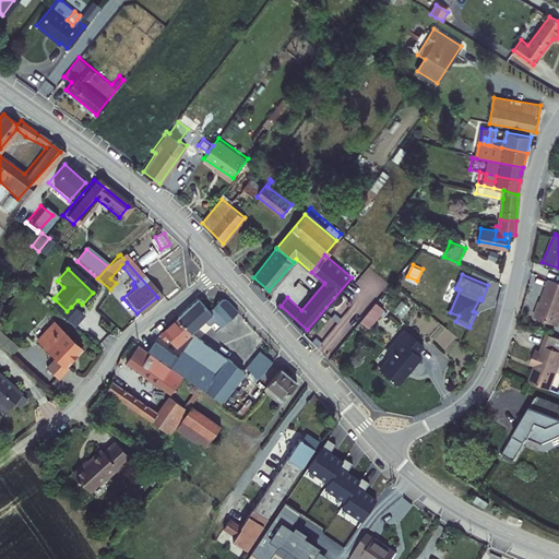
[(558,281),(549,278),(537,313),(558,321),(558,281)]
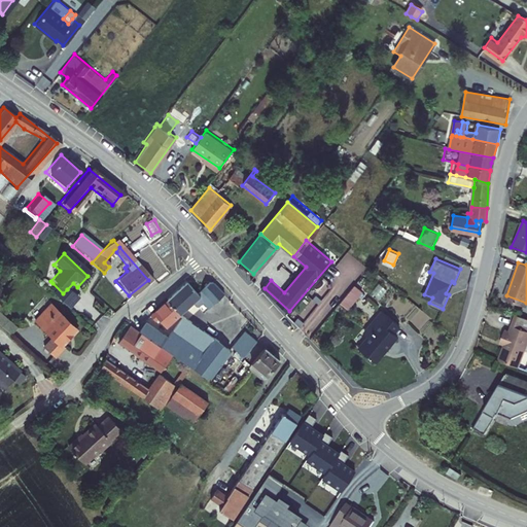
[(214,281),(207,280),(197,290),(185,279),(168,297),(169,299),(153,315),(156,319),(160,316),(170,326),(182,314),(181,312),(194,301),(198,305),(204,300),(210,307),(224,291),(214,281)]
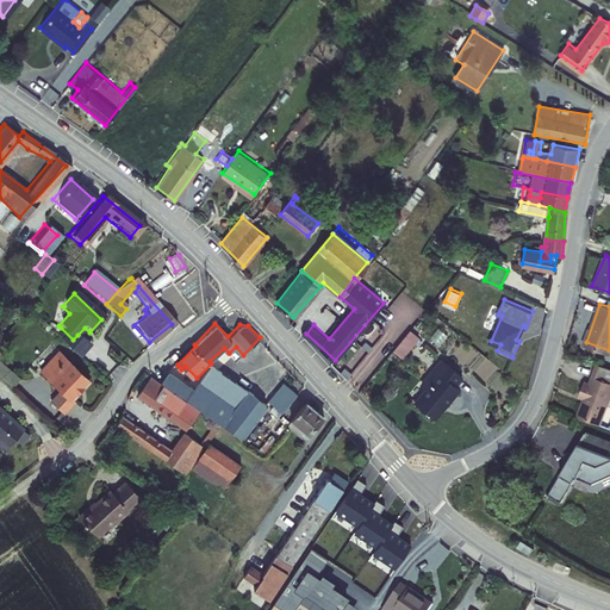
[(61,328),(53,336),(73,355),(85,342),(78,335),(73,340),(61,328)]
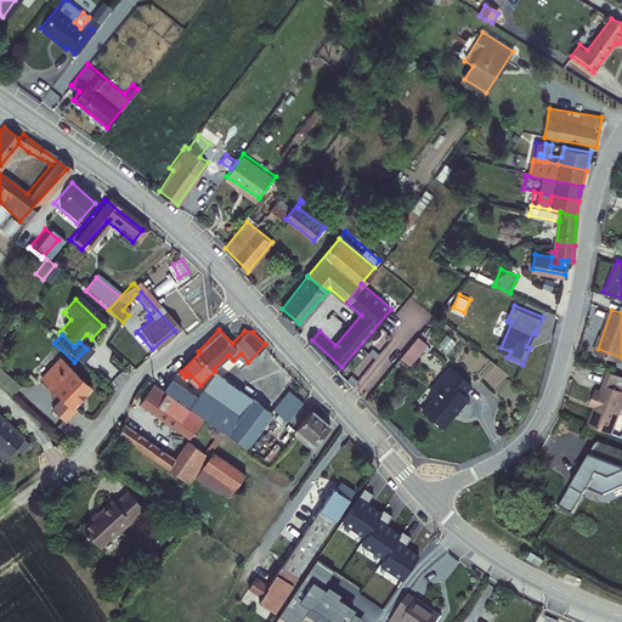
[(419,334),(402,355),(411,362),(428,343),(419,334)]
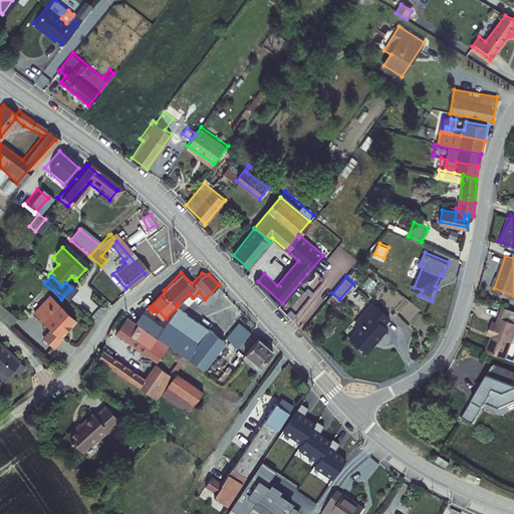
[(314,290),(308,286),(305,289),(311,294),(314,290)]
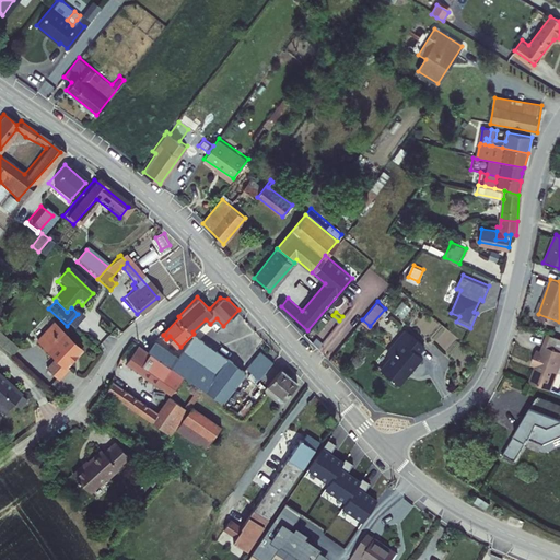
[(76,348),(49,322),(30,342),(41,353),(43,351),(49,358),(39,370),(53,381),(63,370),(59,366),(76,348)]
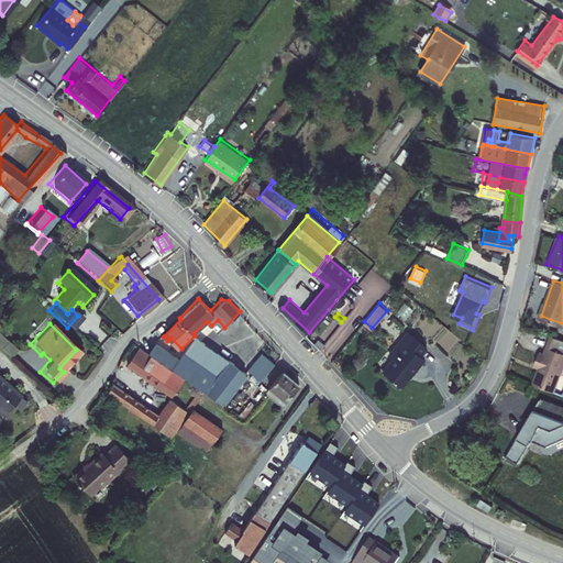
[(392,352),(396,356),(385,371),(403,386),(426,359),(422,355),(429,346),(409,330),(392,352)]
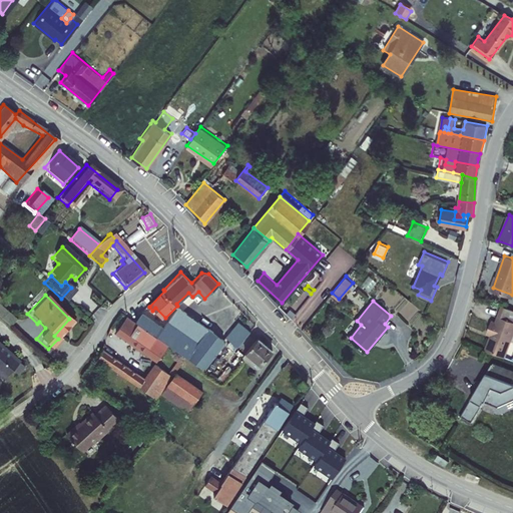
[(12,314),(0,303),(0,315),(6,321),(12,314)]
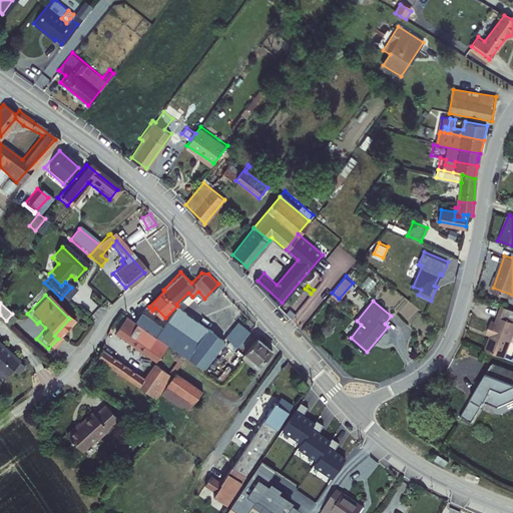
[(484,349),(511,359),(512,355),(512,341),(508,340),(512,327),(512,309),(500,305),(495,319),(490,318),(485,331),(490,333),(484,349)]
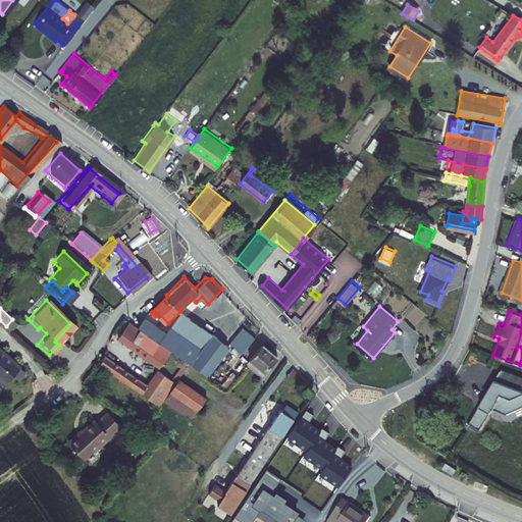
[(302,317),(296,312),(293,316),(298,321),(302,317)]
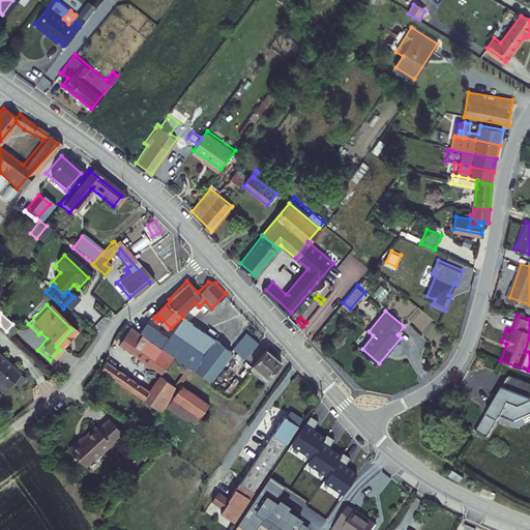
[(217,342),(229,351),(231,350),(190,320),(173,339),(149,323),(141,330),(165,347),(167,346),(178,353),(185,345),(195,349),(204,357),(217,342)]
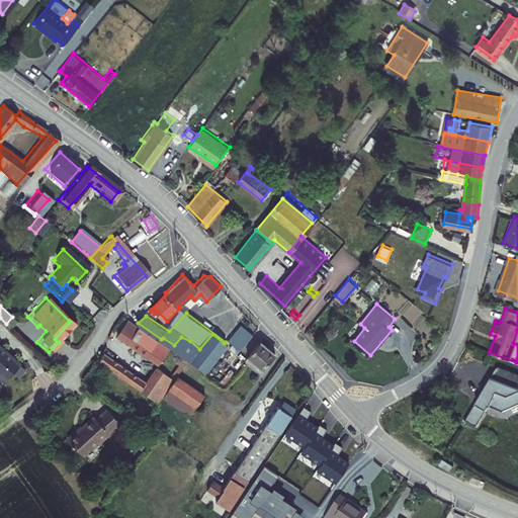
[(118,319),(111,329),(116,334),(124,323),(118,319)]
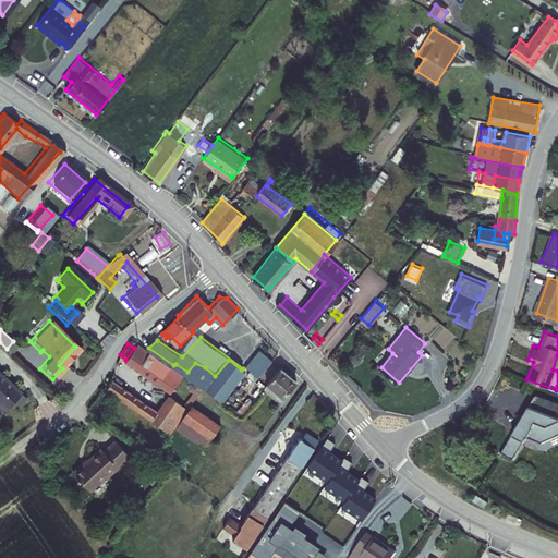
[(134,348),(125,360),(171,391),(179,379),(169,372),(172,367),(138,343),(134,348)]
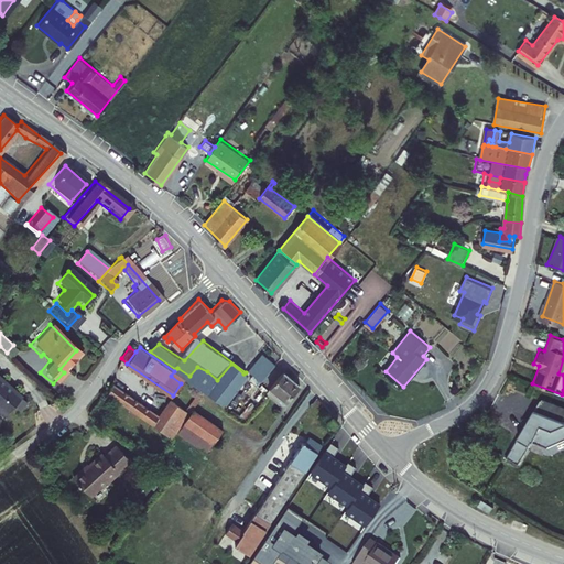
[(277,362),(263,353),(250,369),(262,380),(277,362)]
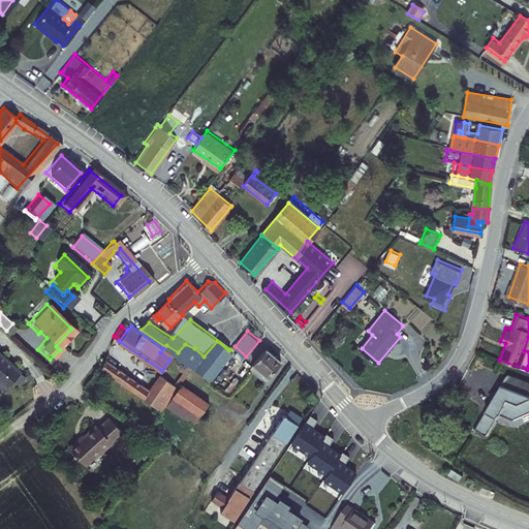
[(176,354),(209,378),(228,350),(217,341),(204,356),(194,348),(185,344),(178,352),(176,354)]
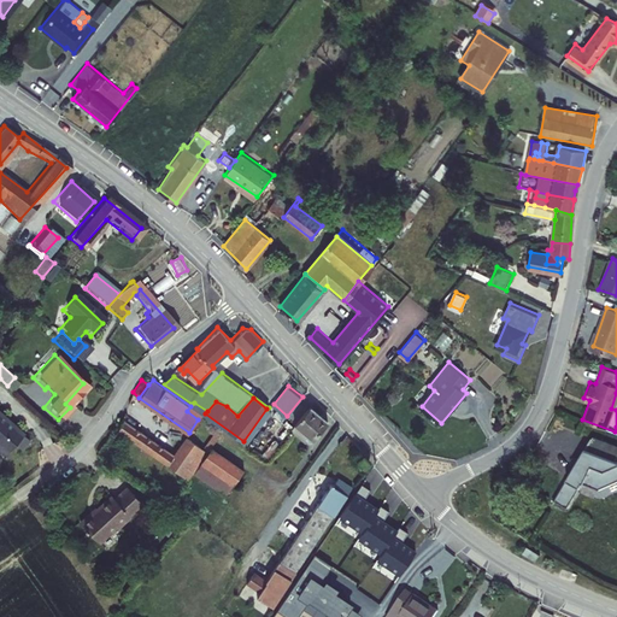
[(328,419),(311,405),(295,423),(310,435),(307,438),(311,441),(328,419)]
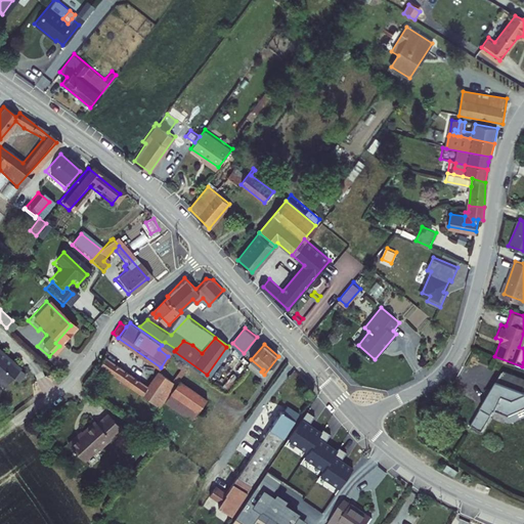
[(162,345),(159,349),(168,356),(172,352),(162,345)]
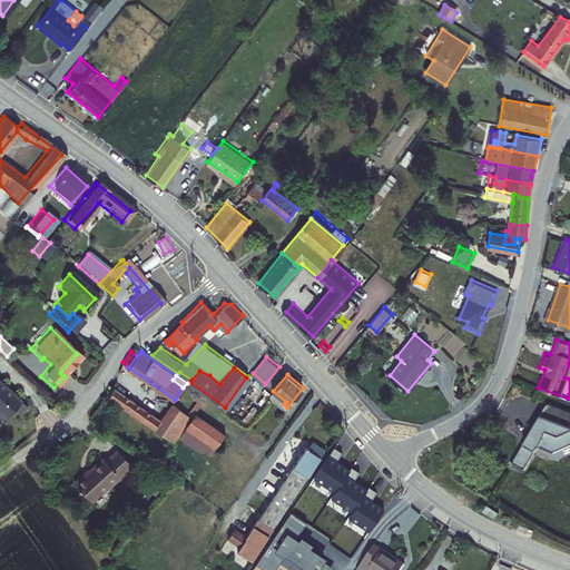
[(22,402),(0,382),(0,418),(5,422),(22,402)]
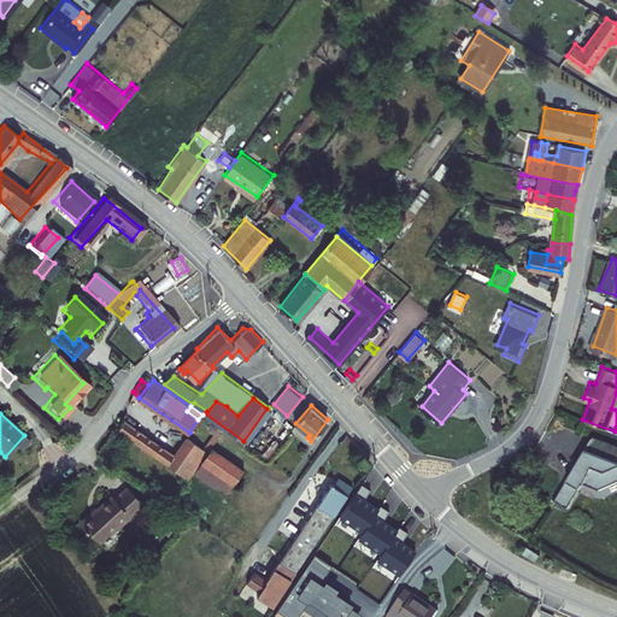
[(174,452),(124,413),(119,424),(181,471),(188,463),(193,468),(206,450),(197,441),(187,435),(174,452)]
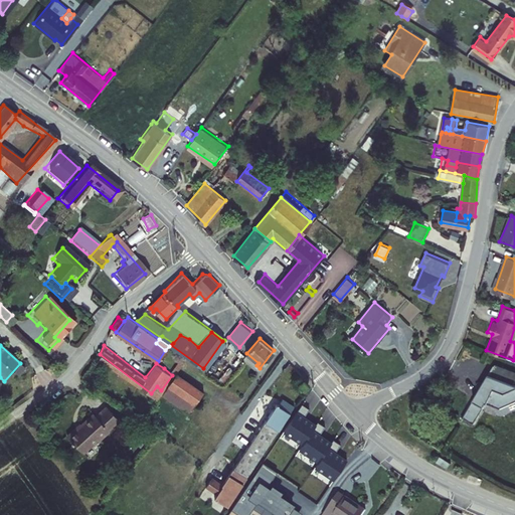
[(246,353),(243,357),(254,368),(256,365),(259,363),(246,353)]
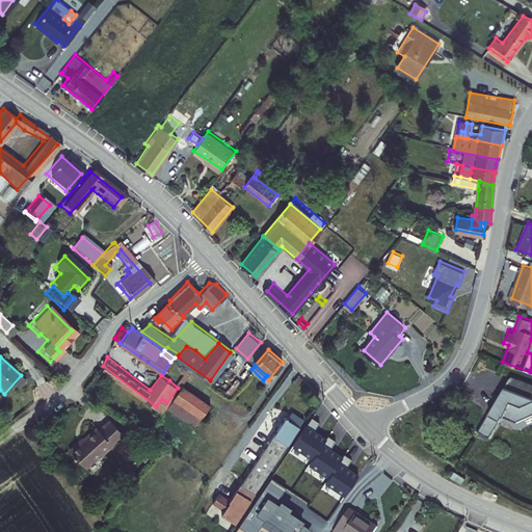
[(194,425),(210,403),(173,376),(169,380),(178,388),(166,403),(194,425)]
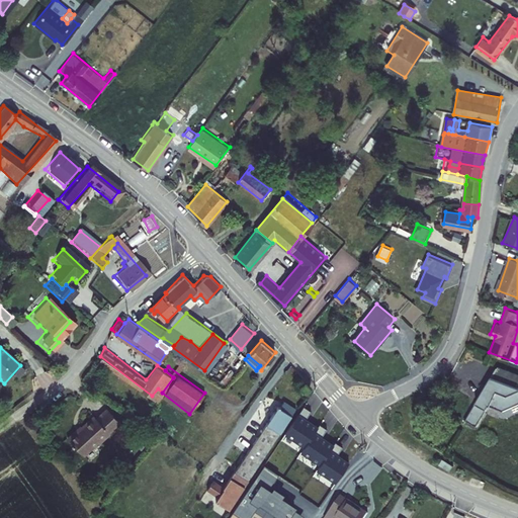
[(517,376),(497,366),(470,422),(482,427),(493,406),(505,414),(517,405),(517,389),(515,387),(517,381),(517,376)]
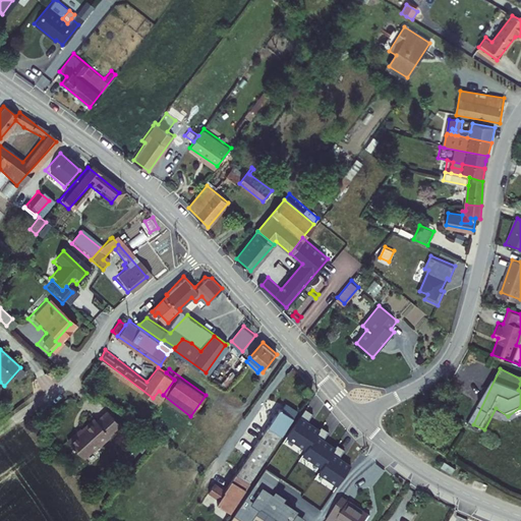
[(311,388),(307,384),(301,392),(305,396),(311,388)]
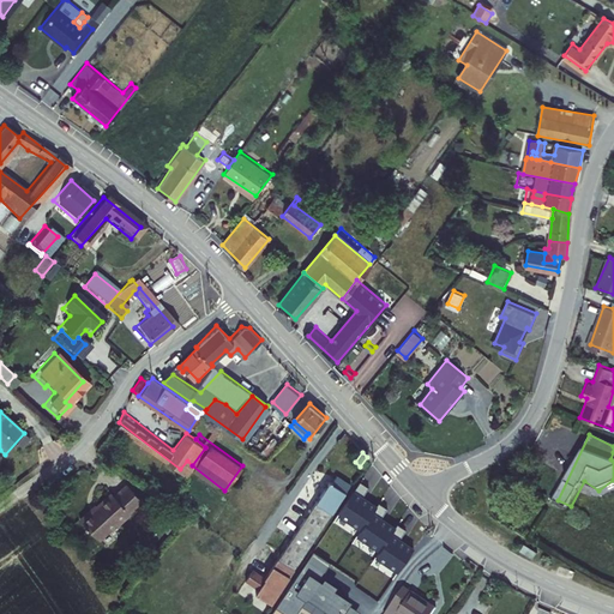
[(317,471),(276,534),(293,546),(335,483),(317,471)]
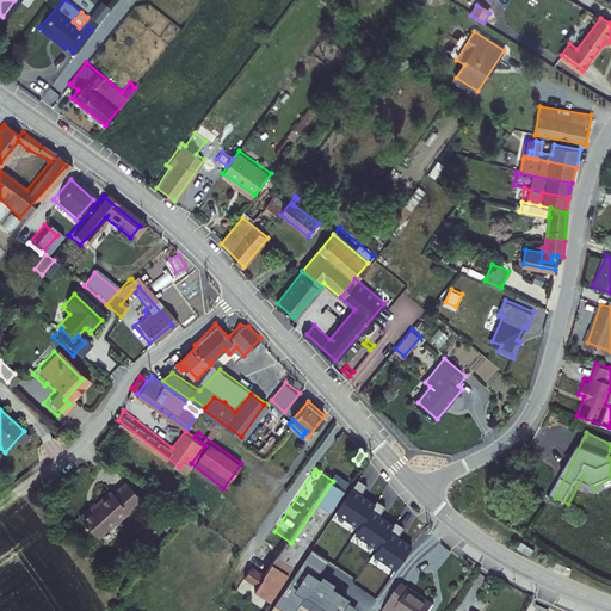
[(338,473),(333,481),(291,543),(270,576),(257,568),(250,579),(263,588),(259,592),(272,602),(352,483),(338,473)]
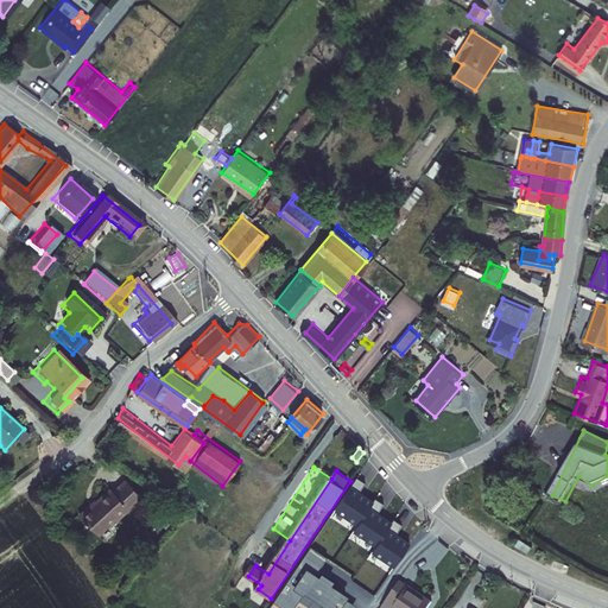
[(88,498),(76,506),(94,527),(113,512),(114,514),(127,505),(126,502),(139,492),(126,475),(112,486),(109,482),(89,499),(88,498)]
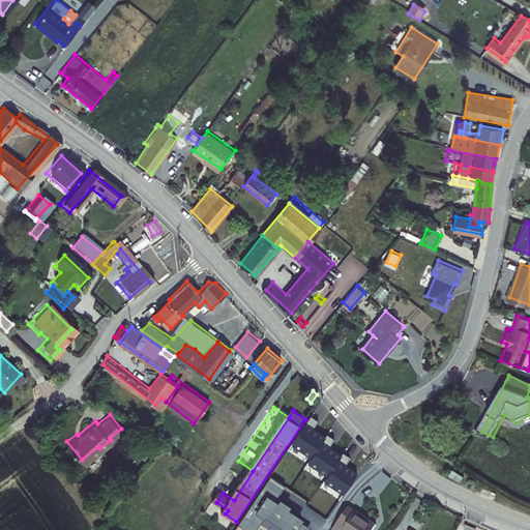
[(312,417),(293,445),(313,459),(326,439),(314,431),(319,422),(312,417)]
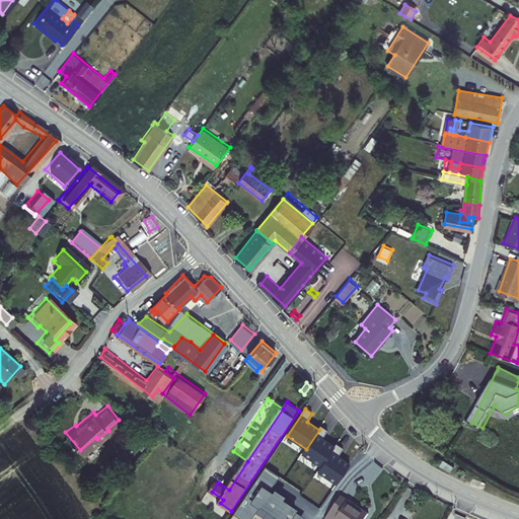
[(321,426),(319,430),(306,449),(302,454),(321,466),(335,447),(322,439),(328,431),(321,426)]
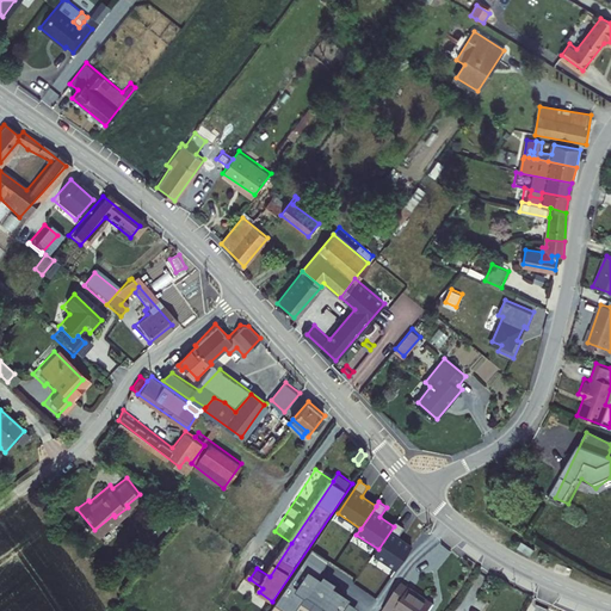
[(174,514),(164,504),(155,513),(166,523),(174,514)]
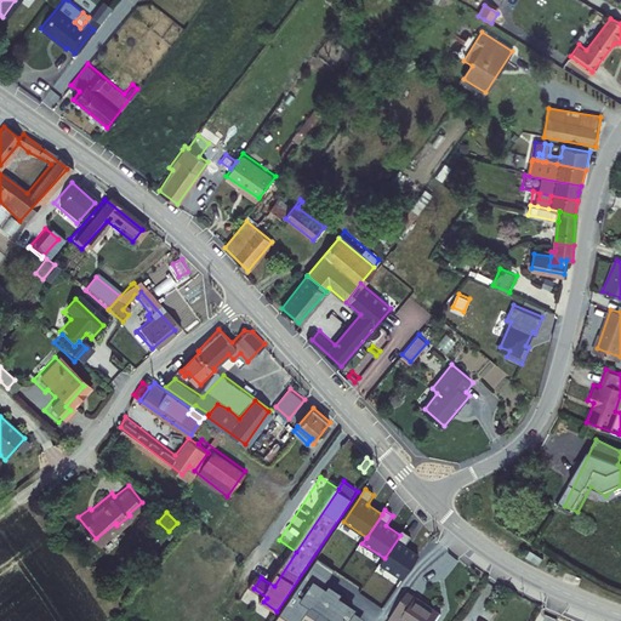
[(403,531),(400,535),(385,558),(381,564),(404,580),(420,557),(405,547),(411,537),(403,531)]
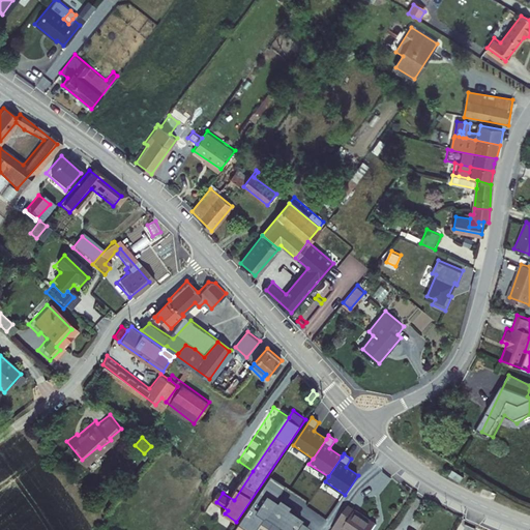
[(267,495),(256,511),(282,529),(296,529),(303,520),(289,510),(291,506),(281,499),(278,503),(267,495)]
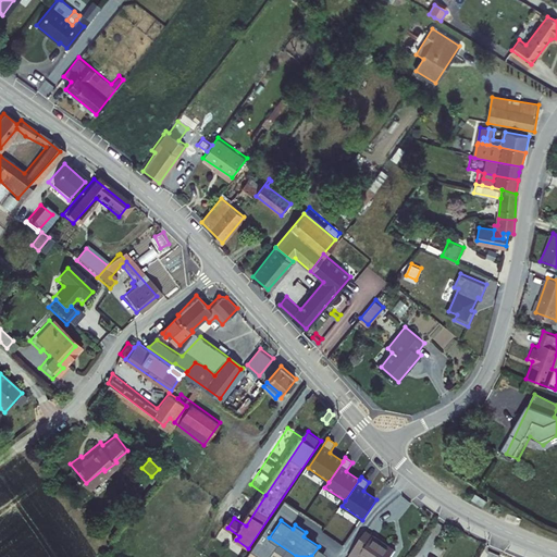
[(393,556),(395,555),(366,535),(350,556),(393,556)]
